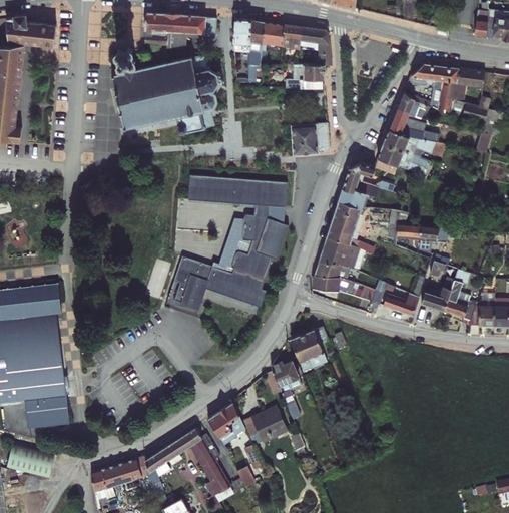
[(329,0),(328,6),(354,12),(355,0),(329,0)]
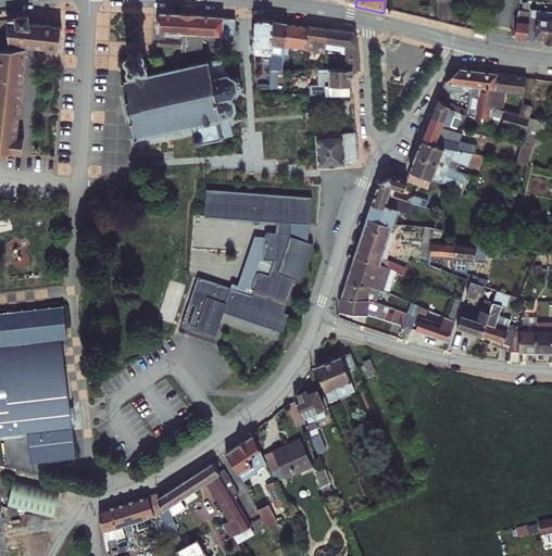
[(513,39),(526,41),(529,12),(516,11),(513,39)]
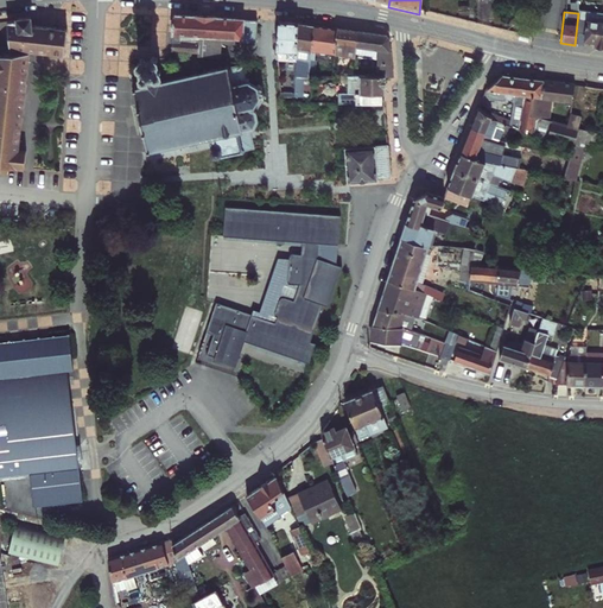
[(591,48),(602,49),(602,23),(589,20),(589,14),(578,13),(575,45),(582,46),(583,42),(591,43),(591,48)]
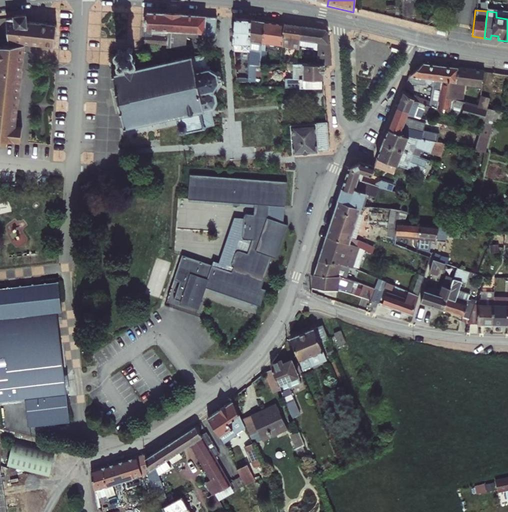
[(173,52),(173,37),(173,20),(145,19),(145,39),(168,40),(168,52),(173,52)]
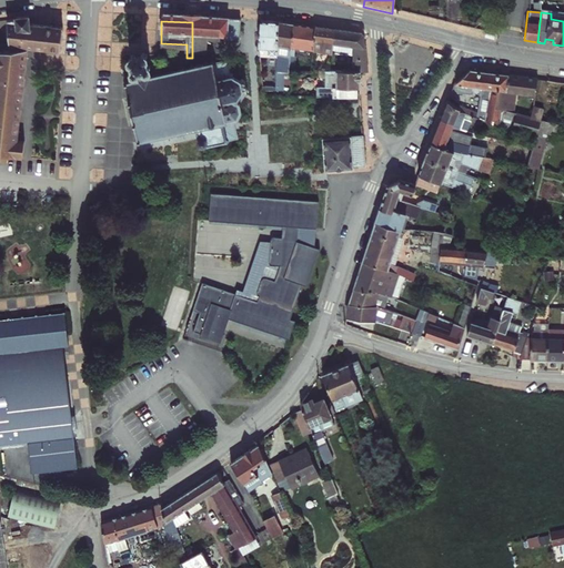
[(219,47),(240,48),(241,24),(192,22),(192,41),(219,41),(219,47)]
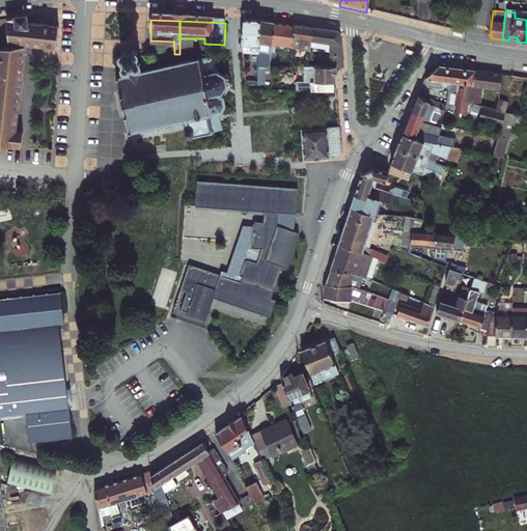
[(0,101),(22,98),(27,52),(58,55),(60,40),(53,40),(52,32),(28,29),(27,23),(17,24),(17,26),(7,27),(10,54),(0,55),(0,101)]
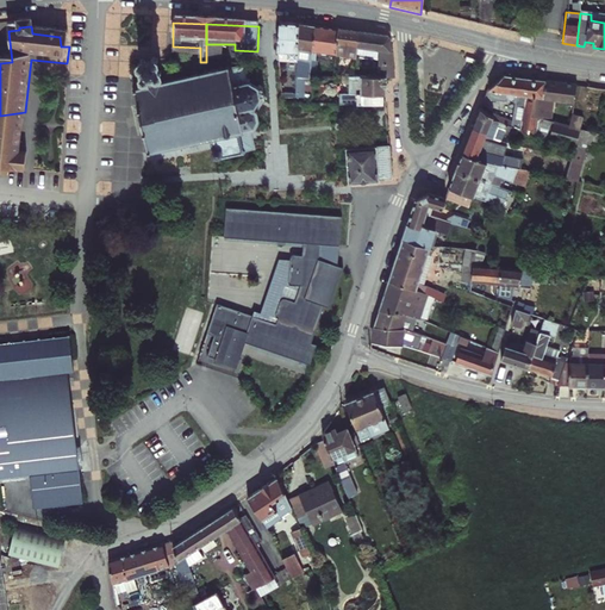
[(297,66),(297,62),(298,27),(279,27),(279,49),(278,64),(297,66)]
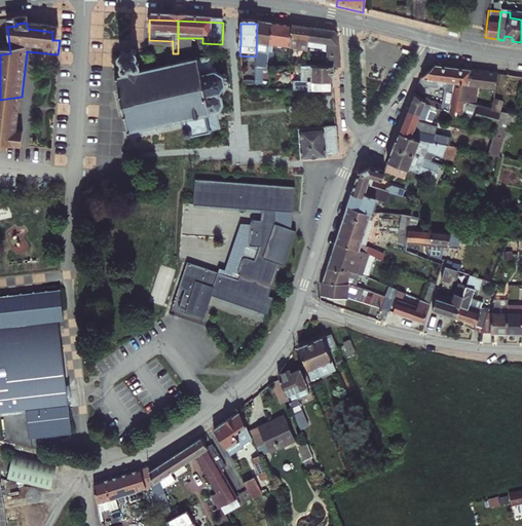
[(268,54),(269,47),(271,26),(257,24),(256,53),(268,54)]
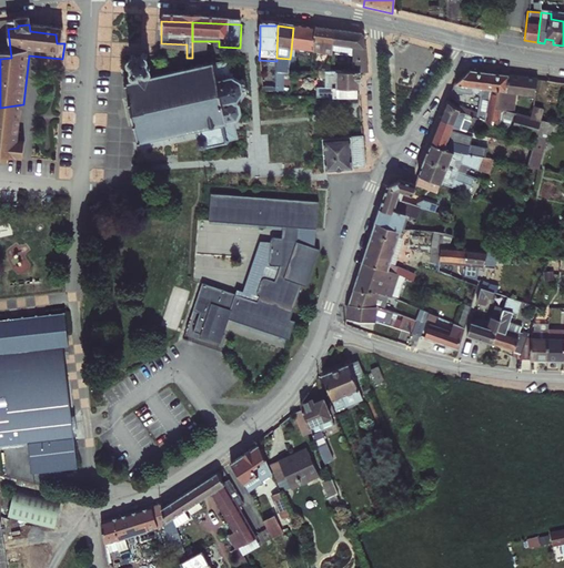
[(311,54),(312,46),(313,30),(293,28),(291,51),(311,54)]
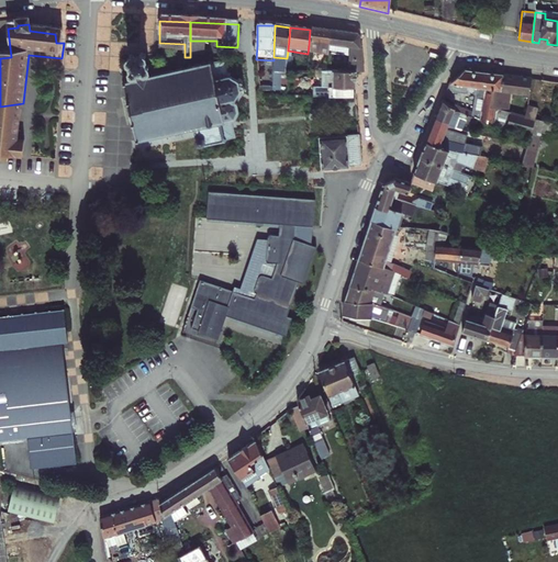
[(326,60),(327,47),(330,33),(310,30),(309,45),(321,46),(319,60),(326,60)]
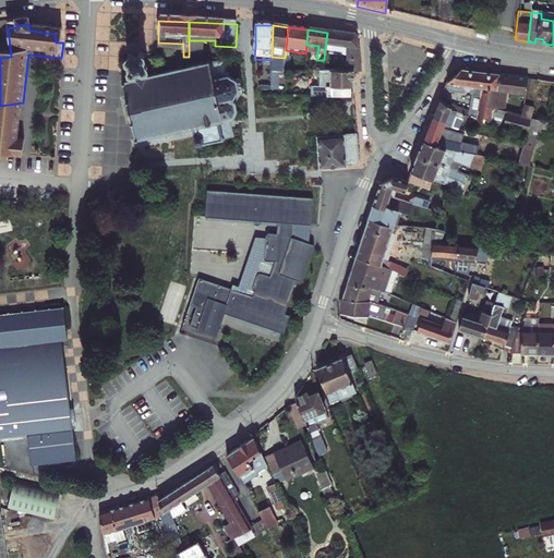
[(352,72),(359,72),(357,37),(354,36),(327,33),(325,47),(346,49),(346,67),(323,67),(323,74),(352,72)]
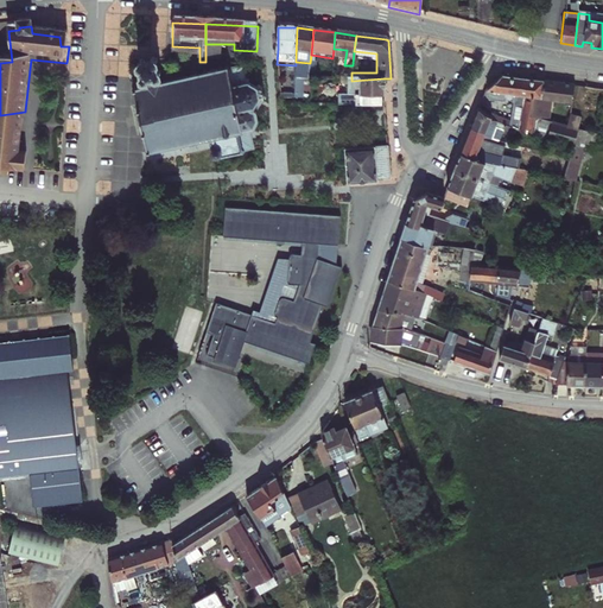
[(61,46),(69,46),(70,38),(59,37),(61,46)]
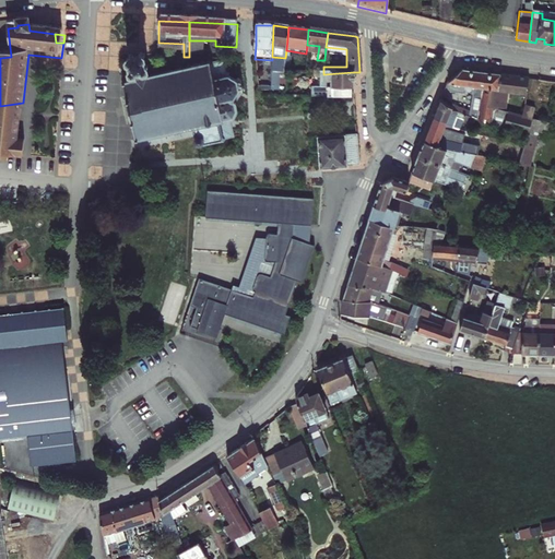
[(158,56),(184,57),(184,44),(158,43),(158,56)]
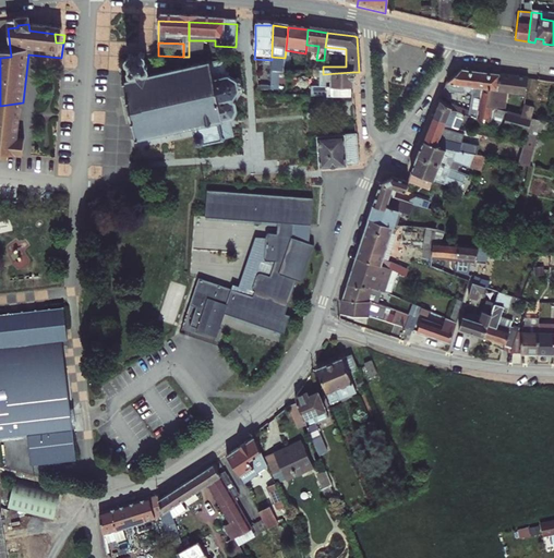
[(233,119),(232,116),(240,95),(243,95),(242,91),(239,89),(238,81),(240,80),(238,75),(233,77),(228,75),(229,71),(227,71),(225,57),(221,56),(212,58),(212,56),(208,57),(208,59),(205,60),(204,57),(202,58),(203,60),(190,63),(189,60),(185,60),(185,63),(181,64),(180,61),(177,62),(178,64),(169,67),(168,64),(166,64),(166,68),(157,70),(156,67),(153,68),(153,69),(145,71),(143,63),(145,62),(144,59),(143,59),(142,57),(144,56),(143,52),(141,52),(141,50),(136,51),(137,53),(130,56),(129,52),(127,53),(127,55),(124,56),(124,59),(127,58),(128,63),(127,63),(127,67),(129,67),(131,74),(122,75),(121,73),(119,73),(120,77),(117,77),(118,81),(119,80),(122,94),(120,94),(121,97),(123,97),(127,116),(125,116),(125,119),(128,119),(131,134),(129,134),(130,137),(131,136),(131,140),(134,138),(134,136),(143,134),(143,136),(145,136),(145,134),(153,132),(154,135),(157,134),(156,132),(166,130),(167,132),(170,131),(169,129),(177,128),(178,130),(181,129),(181,126),(190,124),(193,142),(197,142),(199,145),(203,144),(202,141),(217,137),(218,141),(223,140),(223,136),(231,134),(228,120),(233,119)]
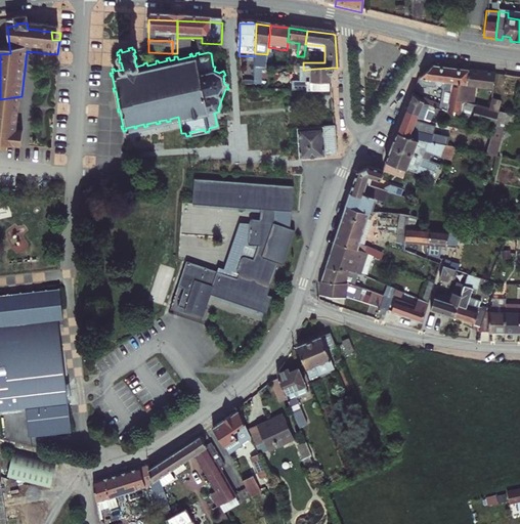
[(260,71),(265,72),(266,63),(254,63),(254,71),(260,71)]
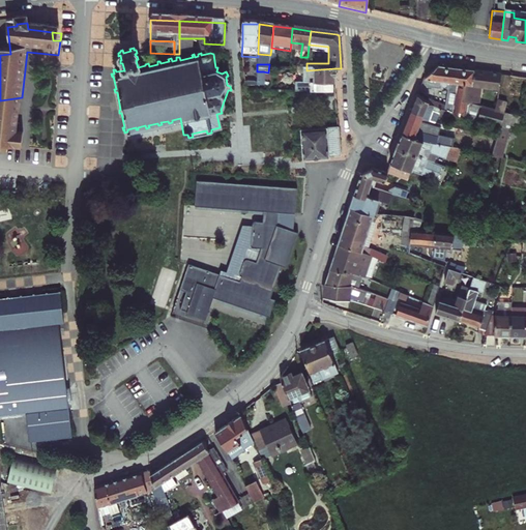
[(455,117),(468,123),(474,70),(439,65),(424,80),(421,86),(443,88),(443,86),(447,87),(448,83),(459,85),(455,117)]
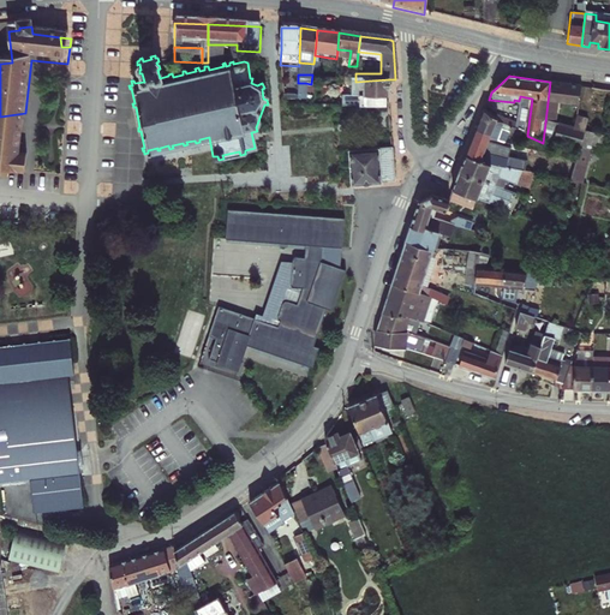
[(388,97),(390,97),(388,79),(356,82),(352,82),(352,108),(384,107),(388,107),(388,97)]
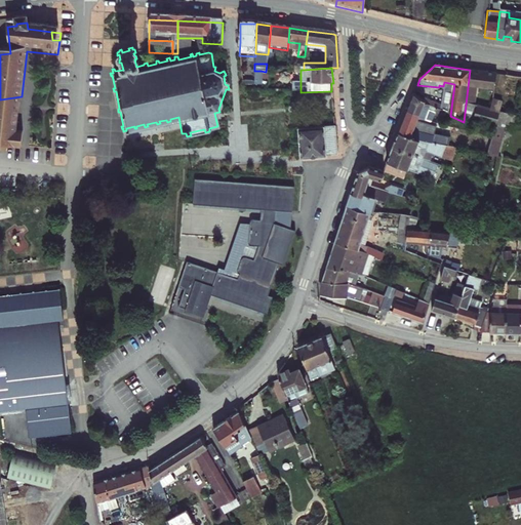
[(494,129),(499,111),(502,102),(502,101),(492,98),(490,108),(474,105),(477,85),(494,88),(496,73),(470,70),(464,122),(470,124),(471,121),(494,129)]
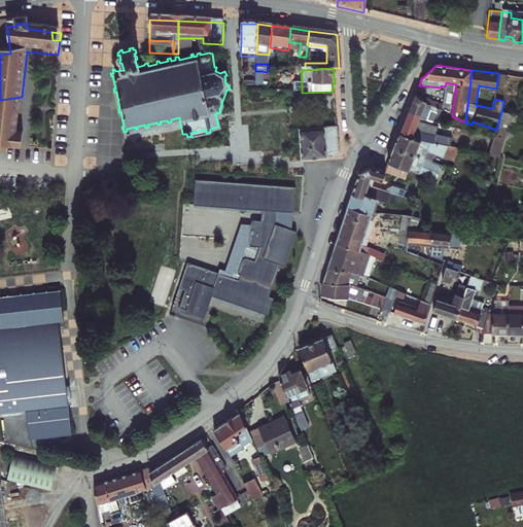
[(260,81),(271,81),(272,72),(267,72),(262,71),(260,81)]
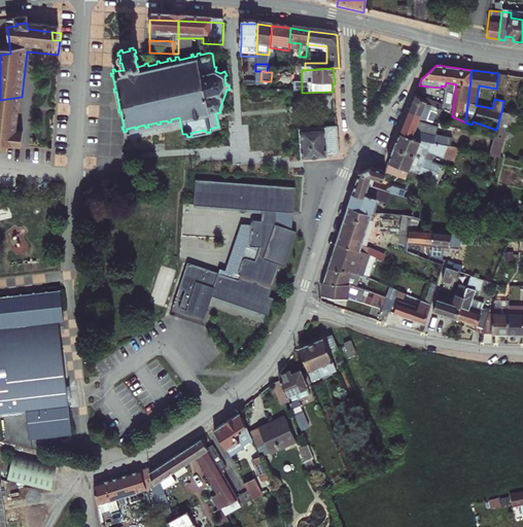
[(300,162),(339,155),(336,129),(335,108),(333,92),(329,92),(329,124),(327,125),(298,129),(300,162)]
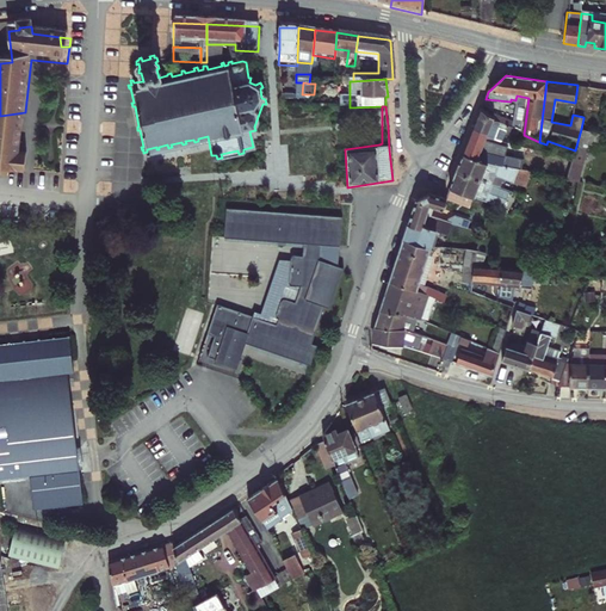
[(506,127),(494,122),(496,118),(482,110),(474,129),(488,134),(487,139),(493,140),(498,128),(504,131),(506,127)]
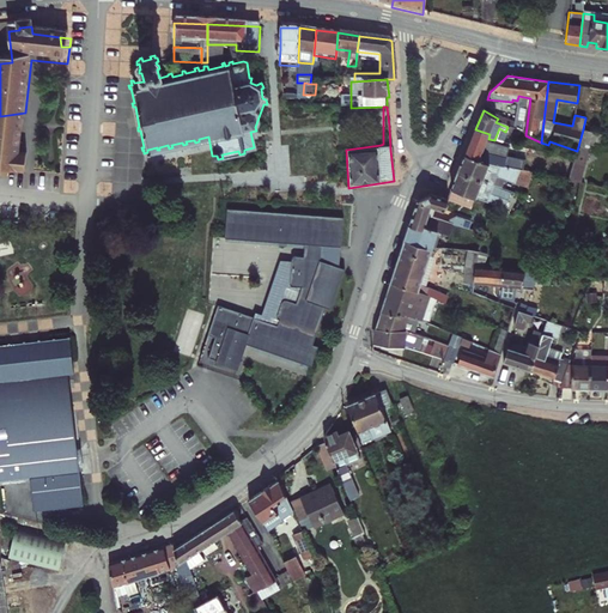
[(24,161),(20,161),(25,113),(0,116),(0,180),(7,181),(7,180),(22,181),(24,161)]
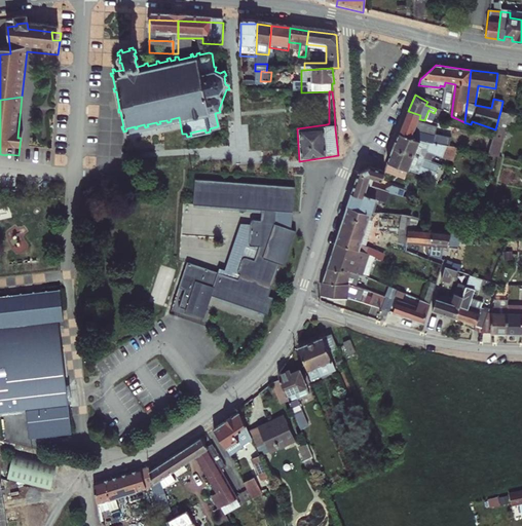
[(441,112),(444,106),(429,99),(427,102),(425,105),(436,109),(441,112)]
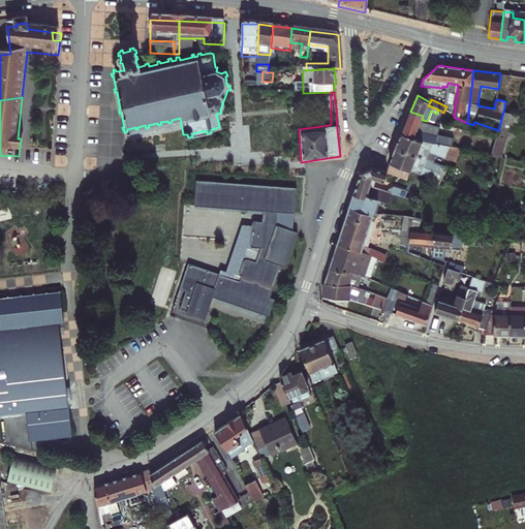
[(435,142),(437,137),(418,130),(422,120),(423,116),(410,112),(402,133),(421,142),(428,145),(438,147),(439,144),(435,142)]
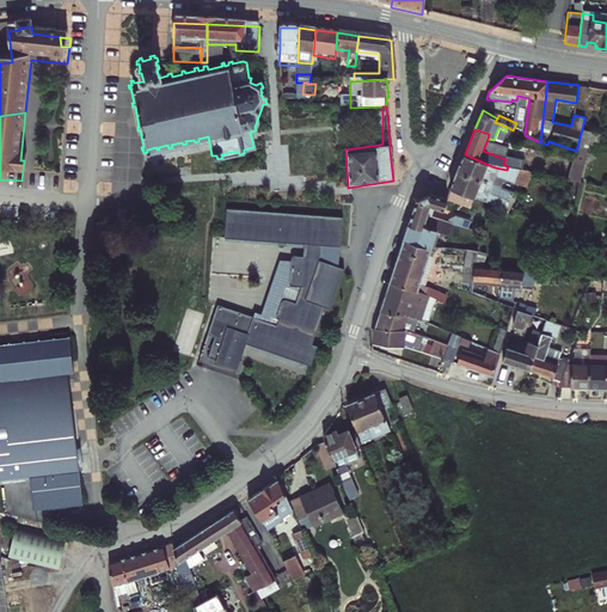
[(566,182),(586,187),(589,150),(599,152),(601,133),(582,129),(576,151),(571,164),(566,182)]
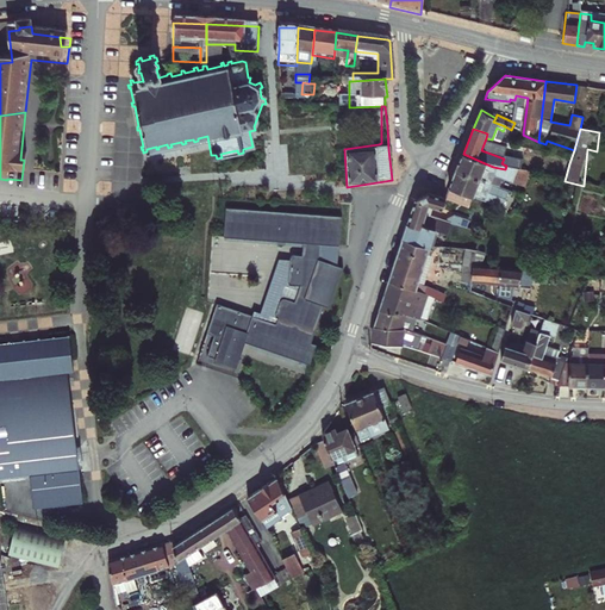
[(522,187),(526,174),(505,169),(493,167),(485,163),(463,154),(455,173),(491,186),(494,176),(522,187)]
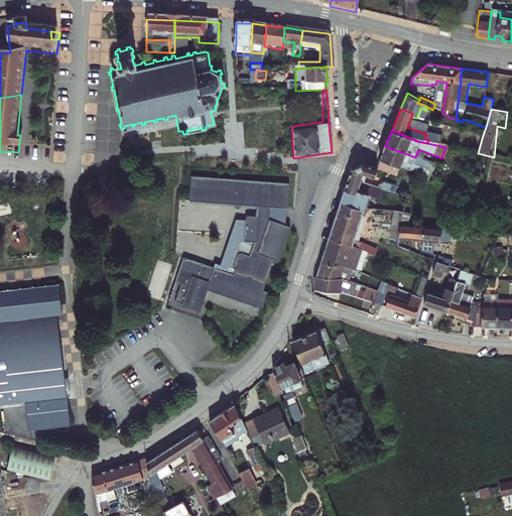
[(470,152),(478,153),(482,138),(475,136),(470,152)]
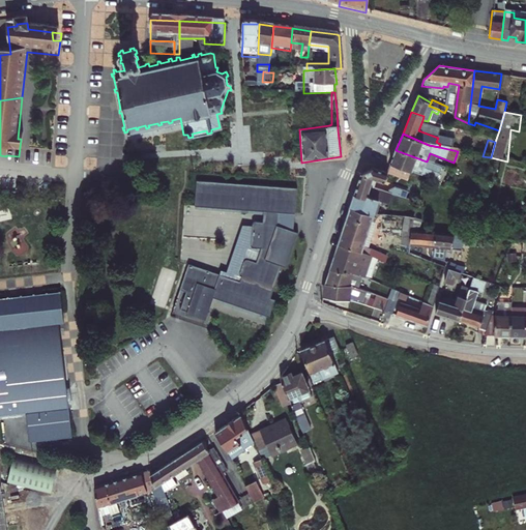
[(440,176),(424,169),(427,162),(396,150),(390,165),(411,173),(429,180),(437,183),(440,176)]
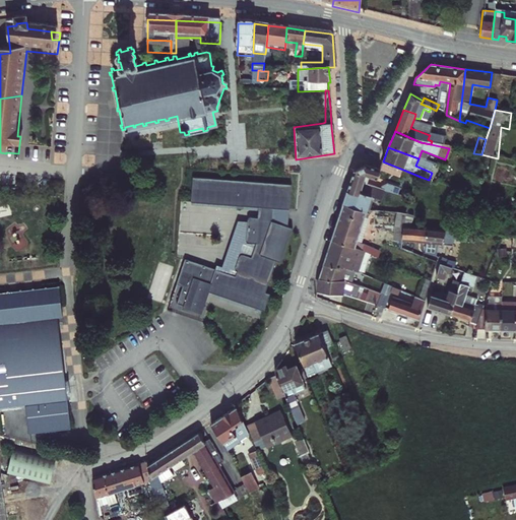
[(380,191),(367,186),(369,179),(378,181),(381,171),(400,178),(403,170),(383,161),(380,169),(367,165),(355,170),(347,192),(360,196),(361,193),(374,198),(381,200),(384,193),(397,197),(399,192),(387,188),(381,189),(380,191)]
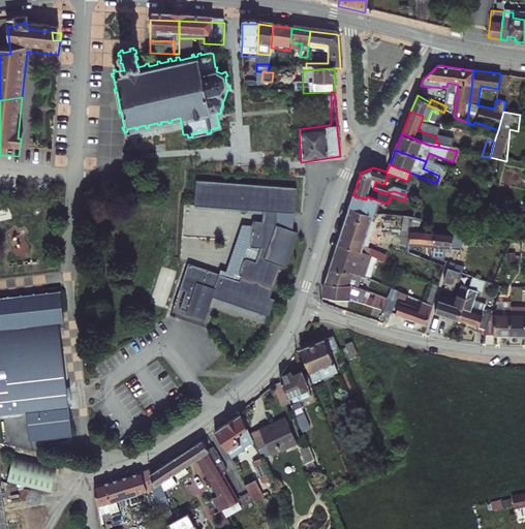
[(292,188),(192,180),(190,206),(259,211),(258,222),(250,221),(249,222),(248,223),(248,225),(246,244),(246,246),(247,247),(248,247),(256,247),(251,261),(240,258),(239,258),(234,272),(234,273),(235,274),(235,275),(237,275),(235,280),(215,273),(183,262),(175,287),(181,290),(175,308),(199,316),(207,296),(265,315),(270,299),(266,298),(277,265),(282,267),(294,232),(272,225),(273,212),(290,214),(292,188)]
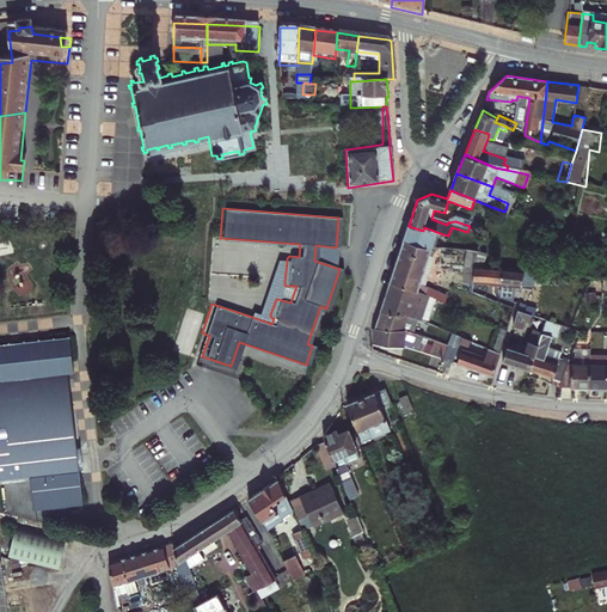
[(431,249),(435,249),(440,233),(424,227),(423,231),(409,226),(403,242),(431,250),(431,249)]
